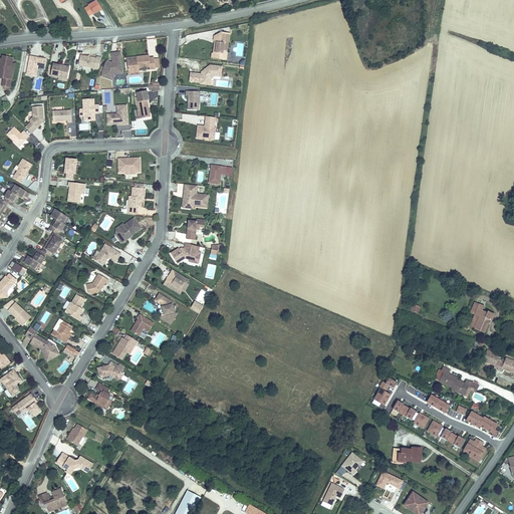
[(97,1),(84,8),(89,16),(101,9),(97,1)]
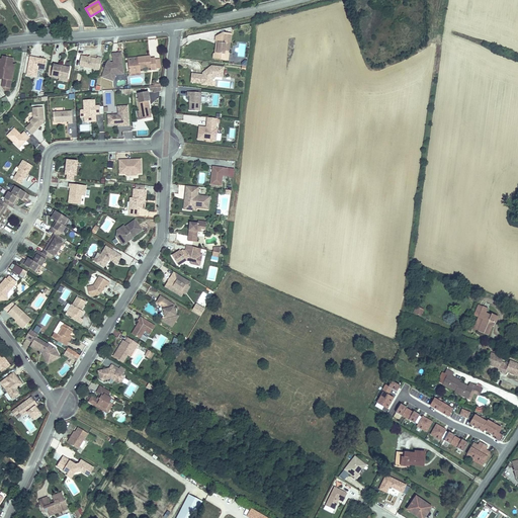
[(231,34),(223,33),(223,37),(217,36),(216,39),(218,41),(221,44),(219,53),(216,54),(213,55),(213,58),(228,60),(229,54),(225,54),(226,44),(230,45),(231,34)]
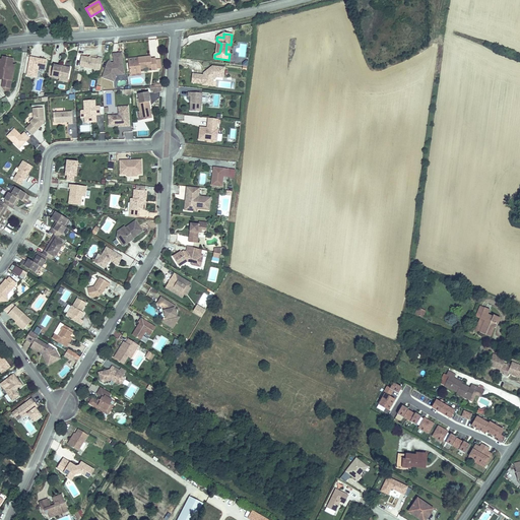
[(115,72),(124,71),(122,53),(114,54),(115,63),(111,63),(108,63),(103,77),(112,80),(115,72)]
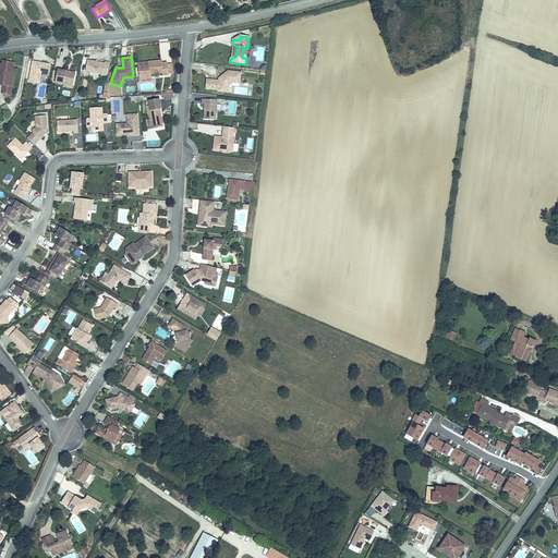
[(85,71),(107,75),(110,63),(106,62),(105,63),(98,62),(96,63),(95,61),(87,60),(85,71)]
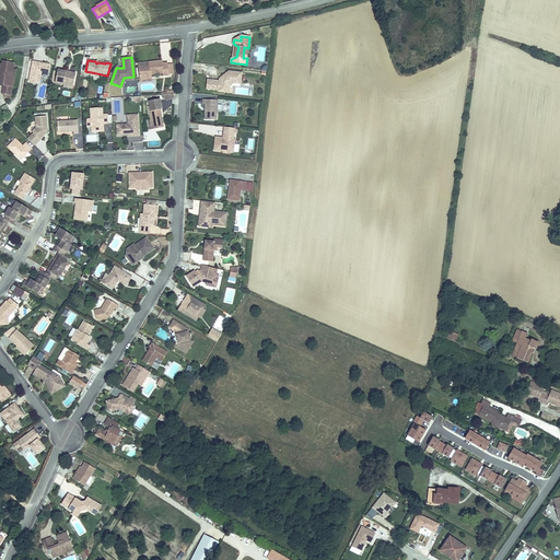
[(162,60),(150,62),(150,65),(139,66),(140,78),(152,77),(151,74),(163,73),(164,76),(168,76),(168,73),(167,65),(167,62),(163,63),(162,60)]
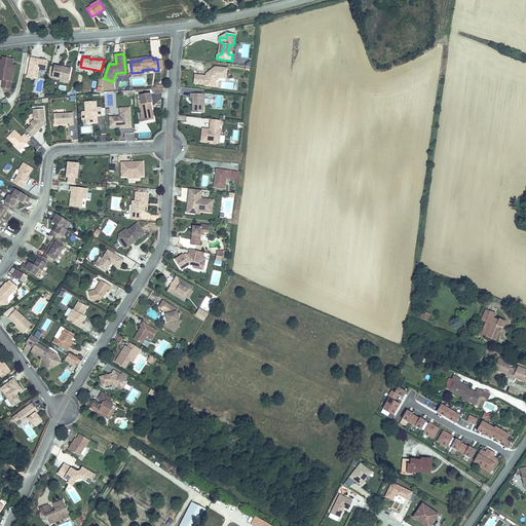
[(47,61),(31,58),(27,77),(37,78),(39,69),(45,71),(47,61)]
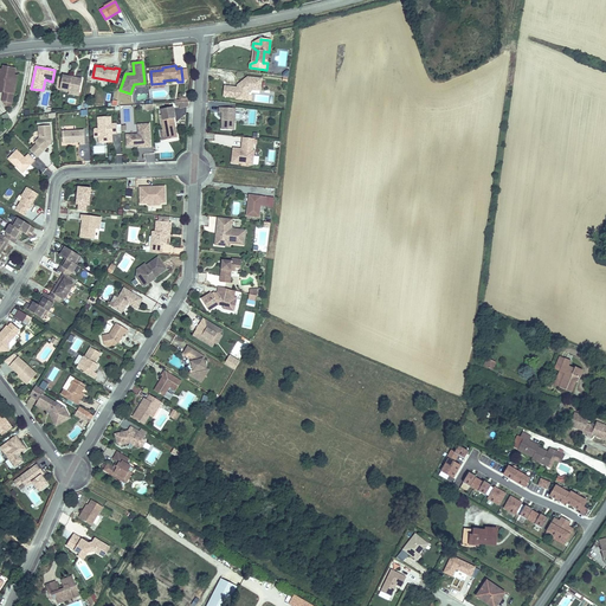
[(14,76),(15,69),(4,68),(4,71),(0,70),(0,91),(1,92),(1,89),(5,90),(4,92),(2,102),(5,105),(11,107),(15,84),(11,83),(12,75),(14,76)]
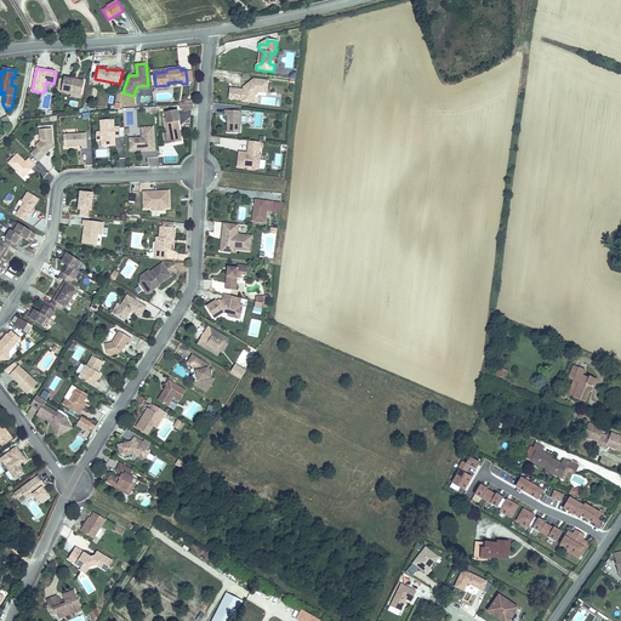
[(84,81),(64,77),(61,92),(72,93),(72,92),(81,95),(84,81)]
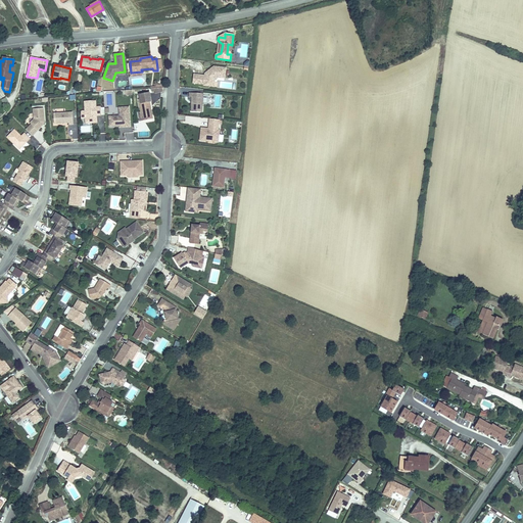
[(226,67),(215,66),(207,72),(208,73),(207,74),(206,73),(205,74),(205,76),(194,75),(193,83),(204,85),(203,86),(209,86),(209,82),(215,83),(215,79),(217,78),(225,78),(226,67)]
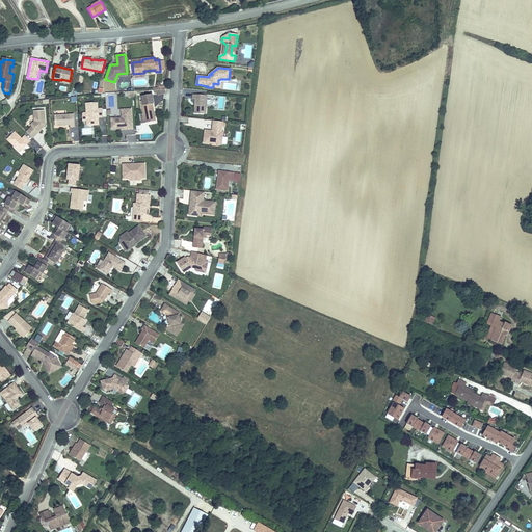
[(127,76),(127,73),(117,74),(114,82),(116,83),(120,77),(127,76)]
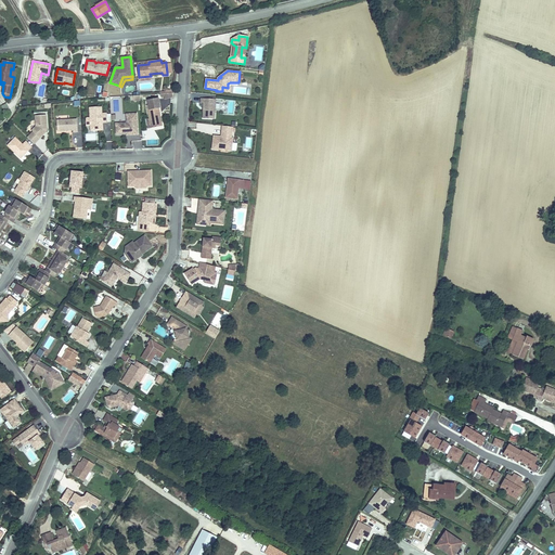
[(160,120),(159,118),(160,118),(159,108),(160,107),(159,99),(147,101),(149,105),(150,110),(147,110),(150,118),(151,128),(163,126),(162,120),(160,120)]
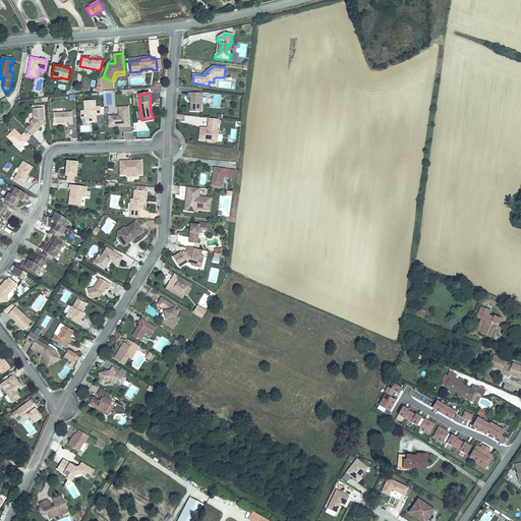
[(199,94),(188,93),(188,97),(191,97),(192,97),(192,103),(190,103),(190,111),(201,112),(203,94),(199,94)]
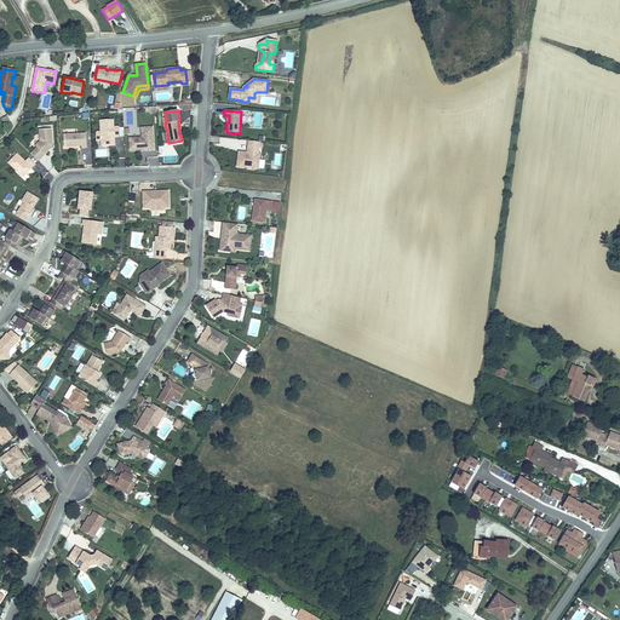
[(7,116),(1,119),(6,126),(12,124),(7,116)]
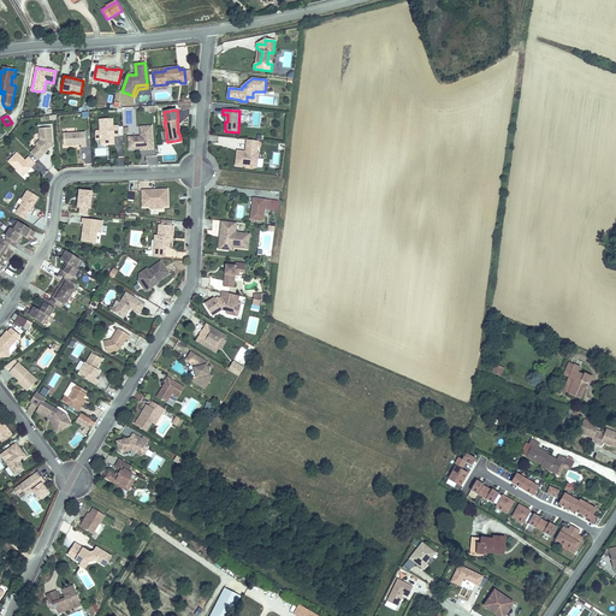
[(113,118),(100,119),(100,131),(95,131),(95,140),(101,140),(102,140),(108,144),(114,144),(114,141),(112,138),(113,136),(119,136),(119,126),(113,126),(113,118)]
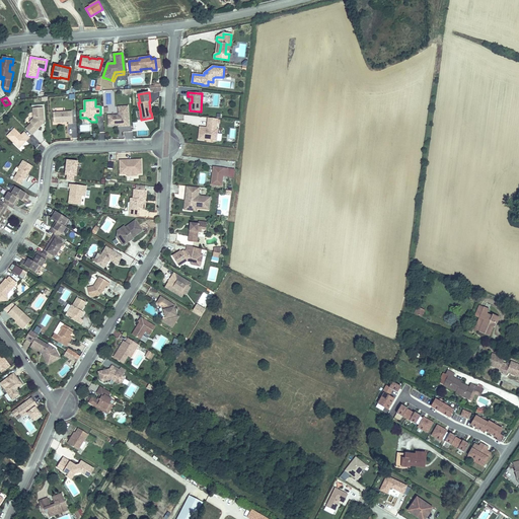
[(122,125),(122,127),(129,126),(128,106),(119,106),(119,115),(108,116),(108,126),(118,125),(122,125)]
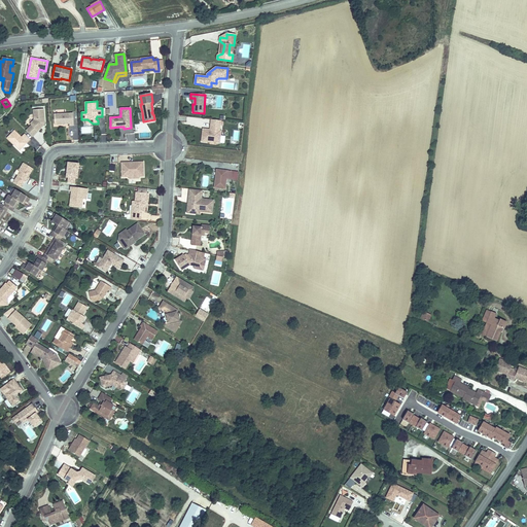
[(32,126),(26,131),(32,137),(42,127),(41,126),(42,125),(43,126),(45,124),(43,109),(33,110),(34,119),(30,124),(32,126)]
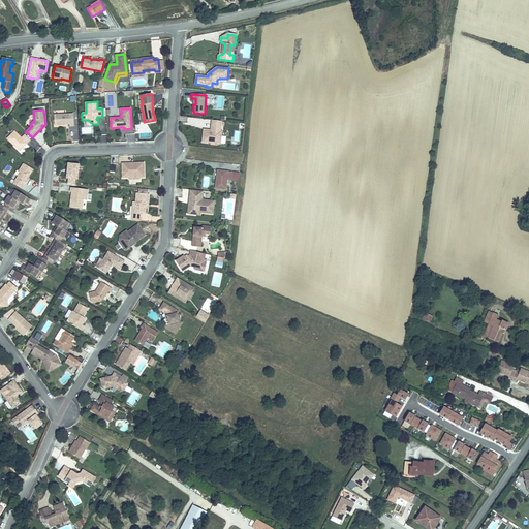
[(73,114),(55,115),(55,125),(60,125),(60,124),(62,124),(62,125),(70,124),(70,126),(74,126),(73,114)]
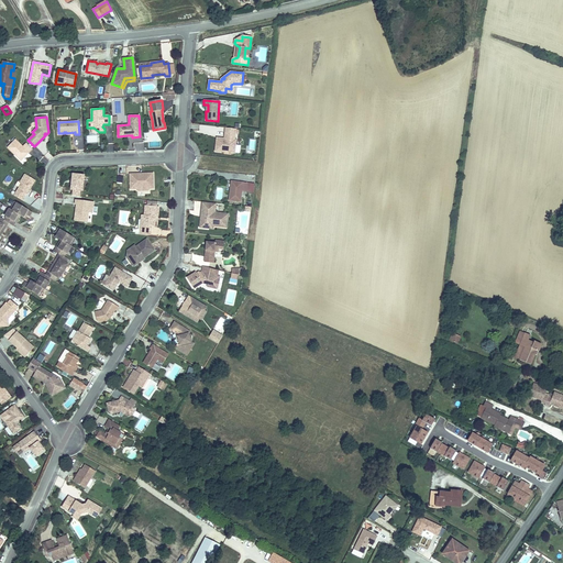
[(224,139),(217,138),(216,151),(224,152),(225,151),(231,152),(231,153),(234,153),(236,140),(234,140),(234,136),(235,136),(236,129),(225,128),(225,135),(227,135),(225,139),(224,139)]
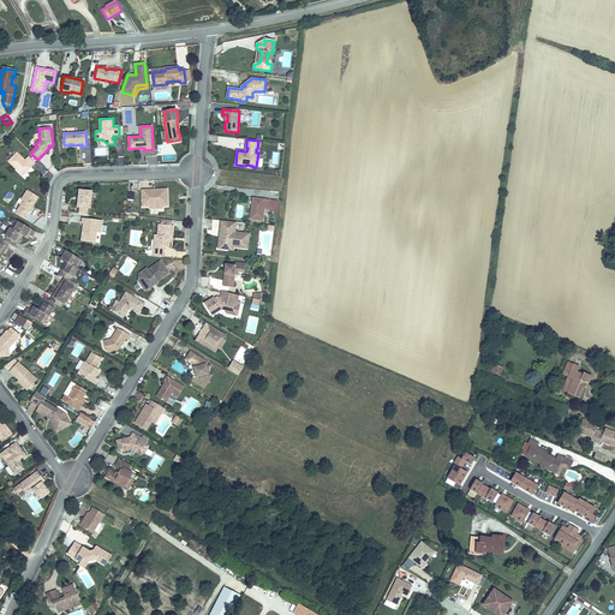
[(157,163),(157,150),(139,150),(141,165),(157,163)]
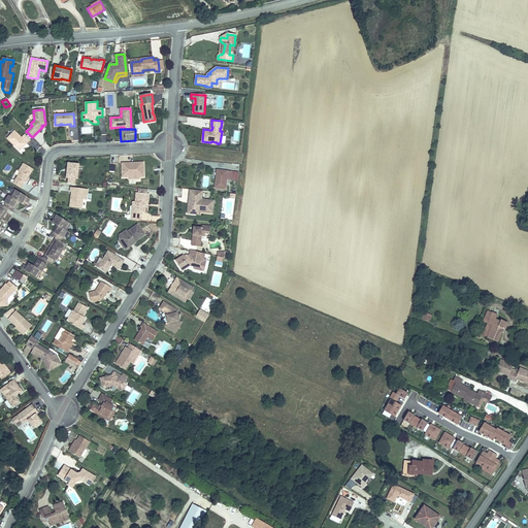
[(22,137),(14,131),(7,138),(13,145),(14,144),(21,150),(30,140),(25,135),(22,137)]
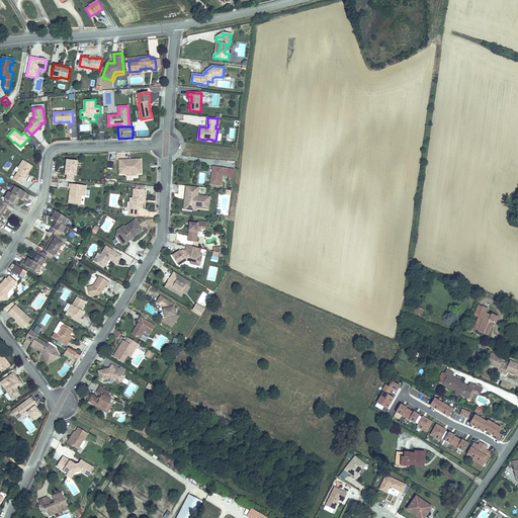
[(127,160),(119,160),(119,174),(126,174),(126,172),(132,171),(132,172),(137,172),(137,174),(142,173),(141,159),(131,160),(131,161),(127,161),(127,160)]
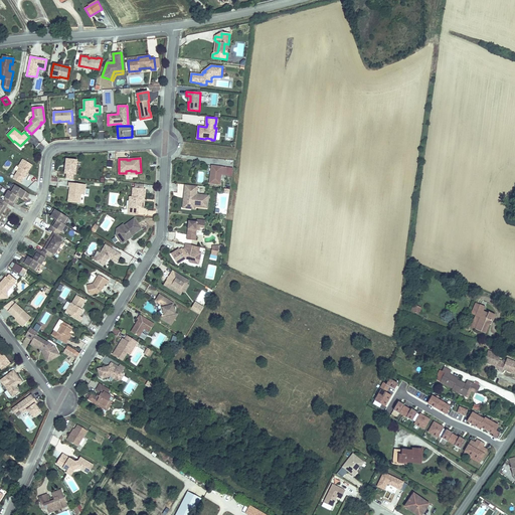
[(20,168),(13,179),(21,184),(26,175),(27,173),(32,165),(23,159),(18,167),(20,168)]
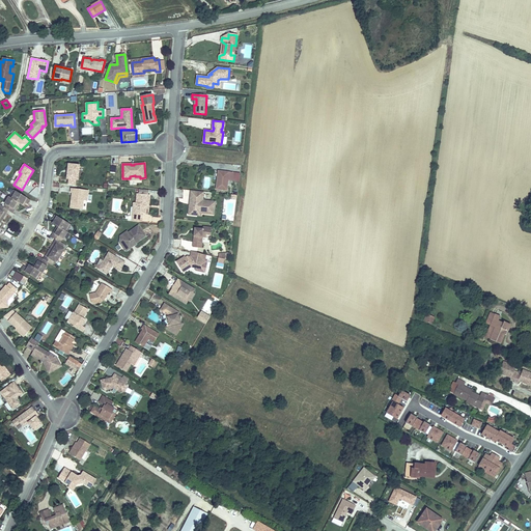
[(80,165),(68,164),(66,178),(68,179),(76,179),(78,180),(80,165)]
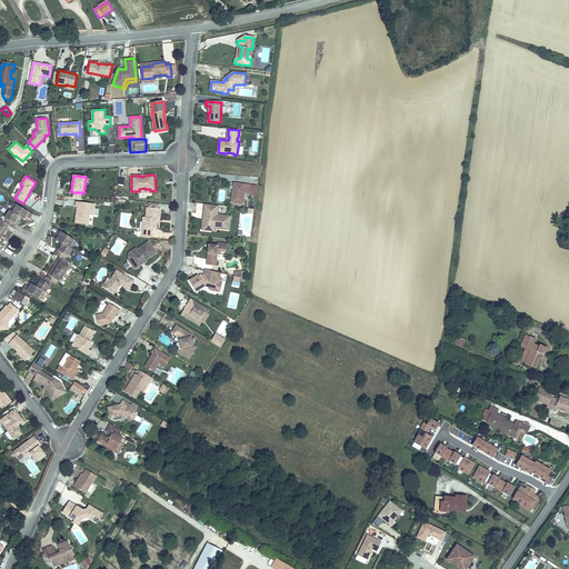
[(250,185),(236,183),(235,192),(232,191),(231,202),(243,205),(245,193),(249,193),(250,185)]
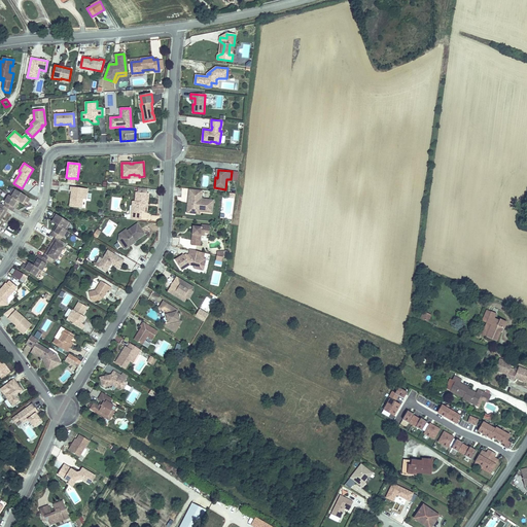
[(88,189),(71,187),(71,191),(72,191),(70,207),(81,208),(82,199),(86,200),(86,199),(88,194),(88,189)]
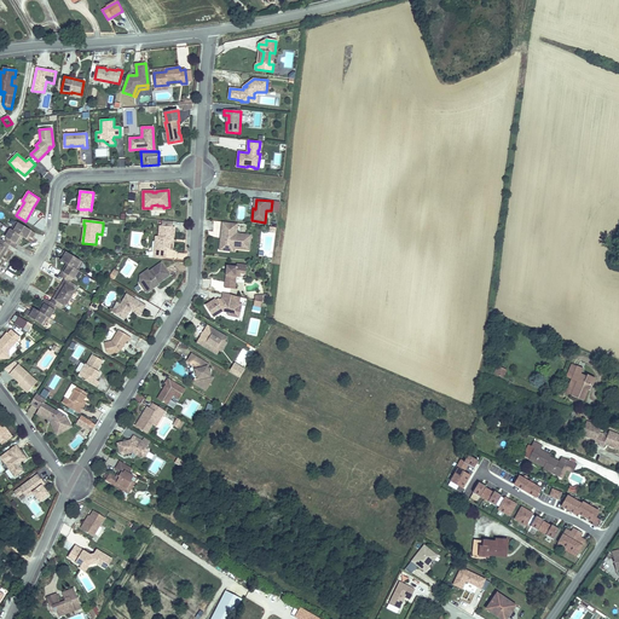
[(35,233),(17,223),(11,230),(22,237),(27,239),(28,236),(30,236),(33,238),(35,233)]
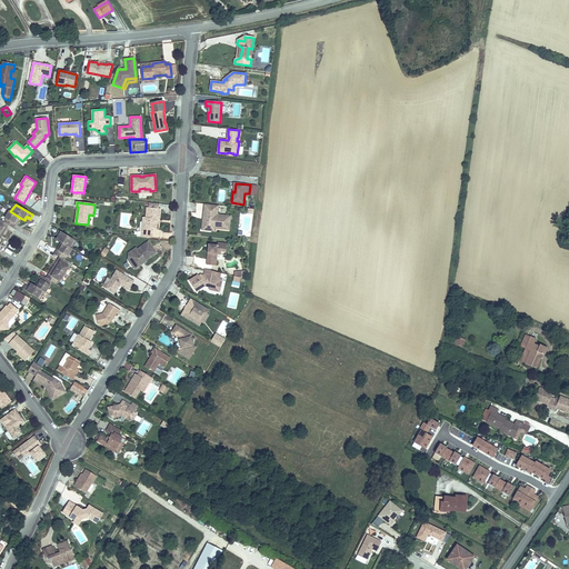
[(218,206),(208,205),(206,219),(203,219),(202,230),(210,231),(210,227),(230,229),(231,216),(218,215),(218,206)]
